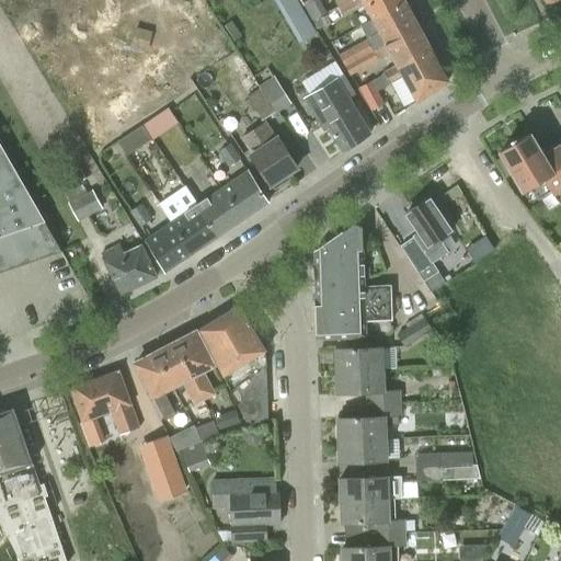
[(362,3),(371,21),(404,2),(403,0),(353,0),(347,3),(338,8),(342,14),(362,3)]
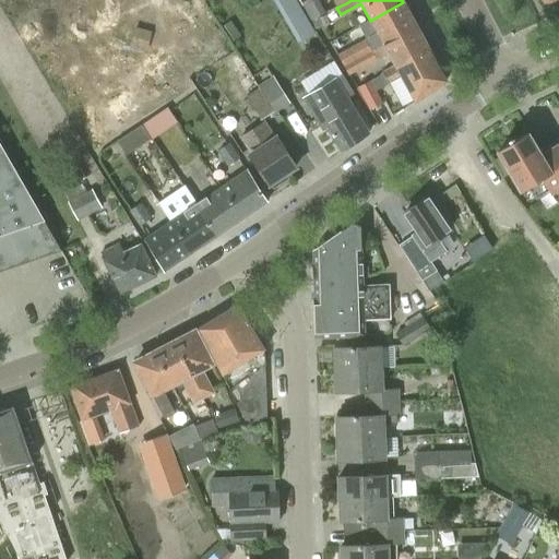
[(336,55),(343,67),(416,26),(403,2),(370,21),(377,33),(336,55)]
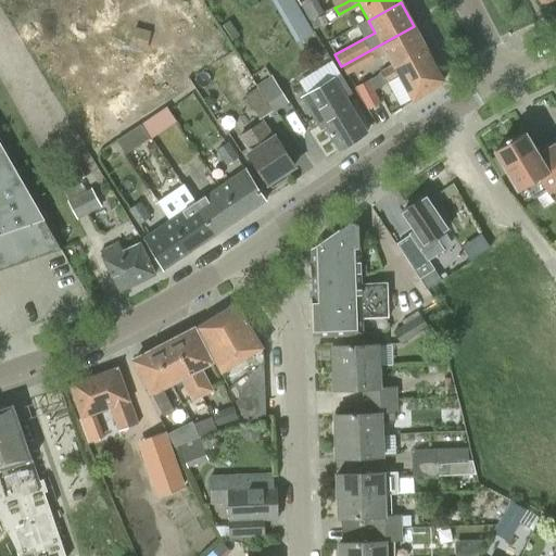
[(295,4),(279,13),(297,42),(313,33),(295,4)]
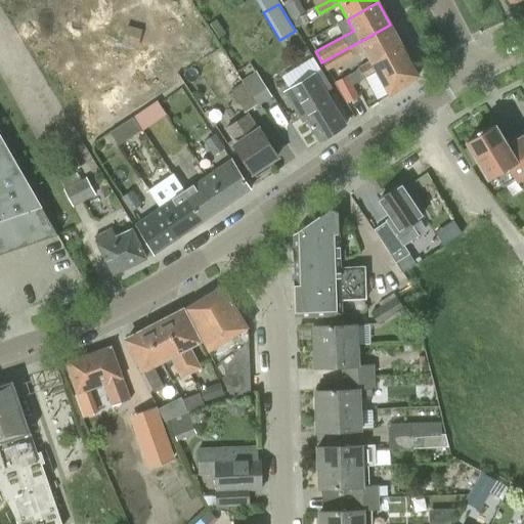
[(304,14),(292,22),(296,29),(308,23),(304,14)]
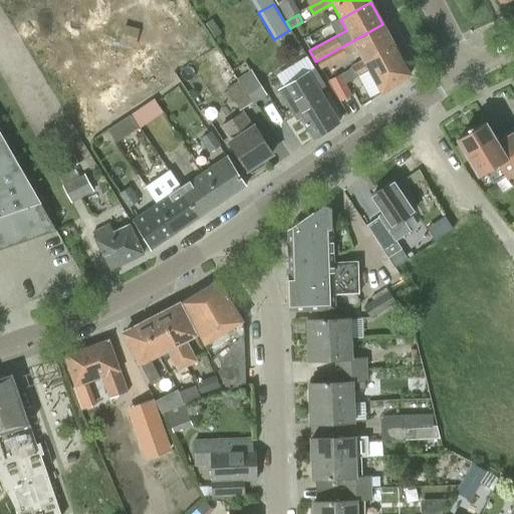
[(328,81),(329,82),(352,69),(351,66),(362,60),(364,63),(395,46),(382,24),(315,61),(320,70),(356,50),(362,59),(350,65),(348,70),(328,81)]
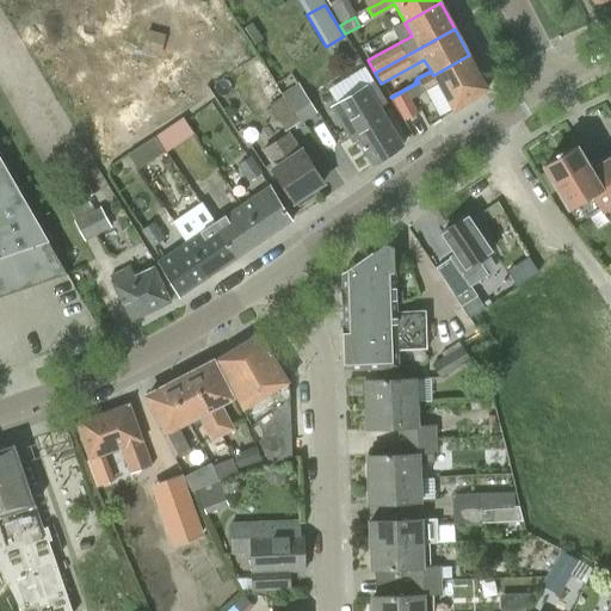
[(144,42),(141,56),(161,61),(165,47),(144,42)]
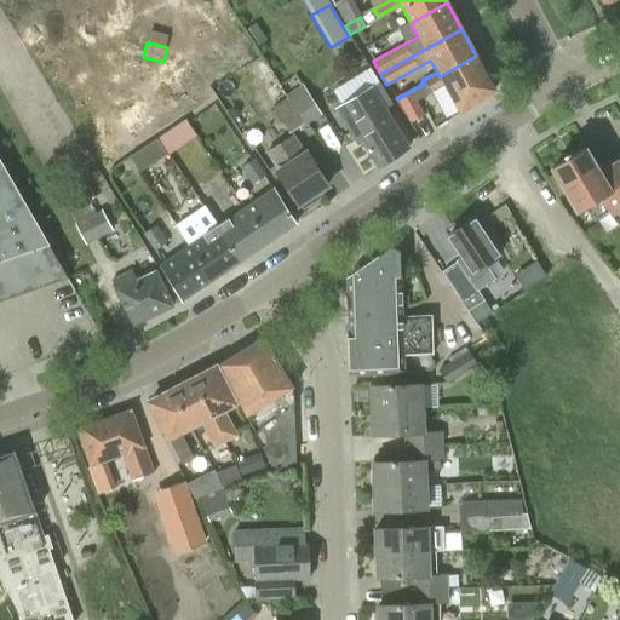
[(425,84),(397,99),(409,122),(424,115),(417,102),(445,86),(459,113),(495,90),(476,56),(440,76),(437,73),(424,80),(425,84)]
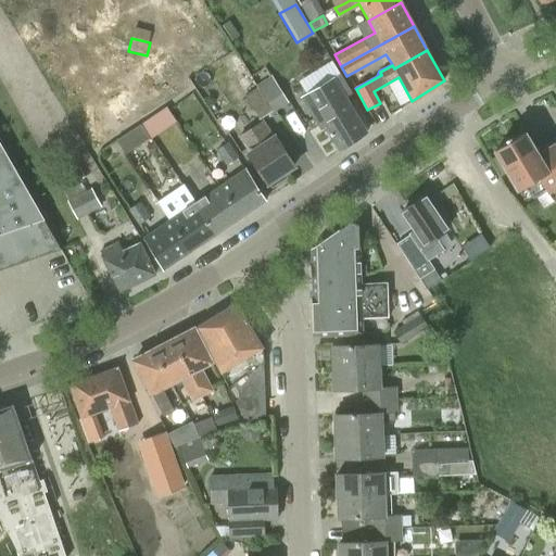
[(273,112),(256,86),(255,86),(248,74),(237,81),(245,96),(244,97),(260,121),(273,112)]
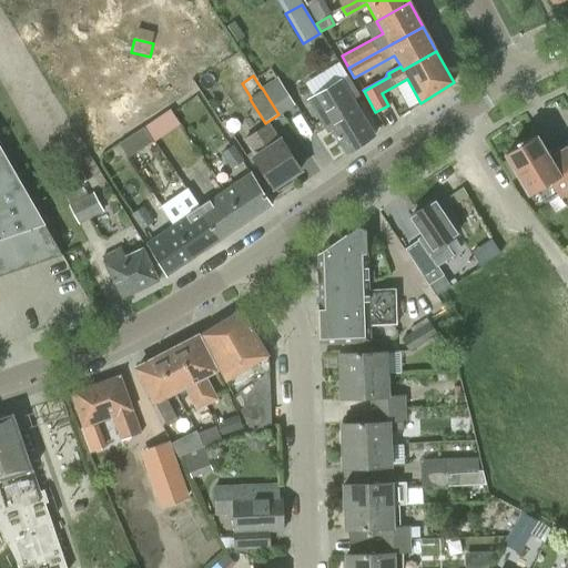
[(306,100),(327,133),(332,130),(346,153),(374,135),(352,100),(359,95),(347,77),(343,80),(342,79),(306,100)]
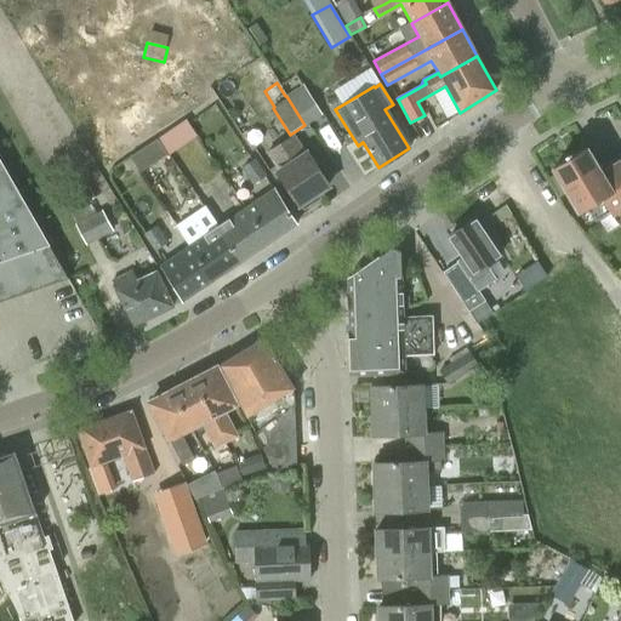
[(286,96),(305,125),(306,126),(322,115),(302,85),(286,96)]
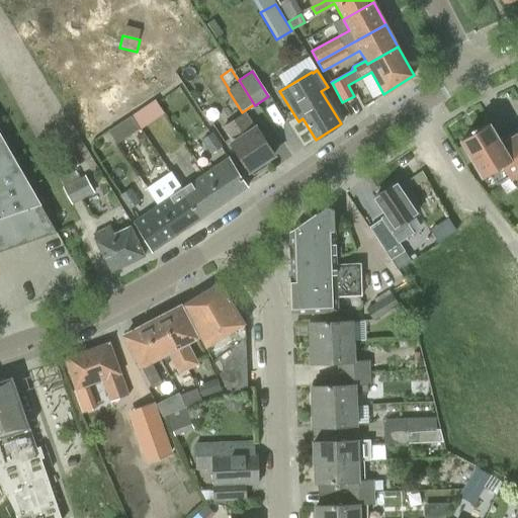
[(144,127),(168,113),(160,98),(135,112),(144,127)]
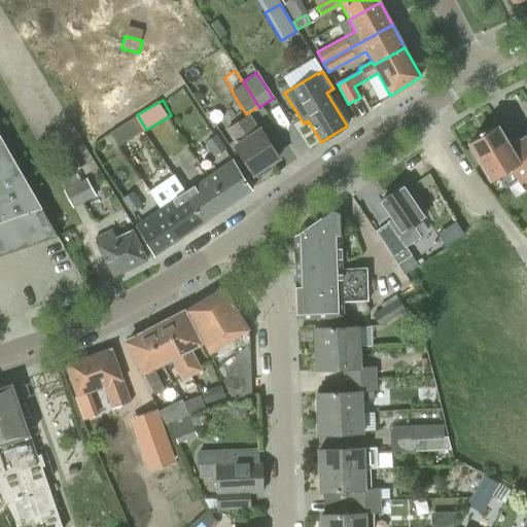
[(248,114),(226,130),(237,145),(235,146),(253,173),(254,175),(257,179),(272,169),(270,163),(278,156),(260,129),(258,130),(248,114)]
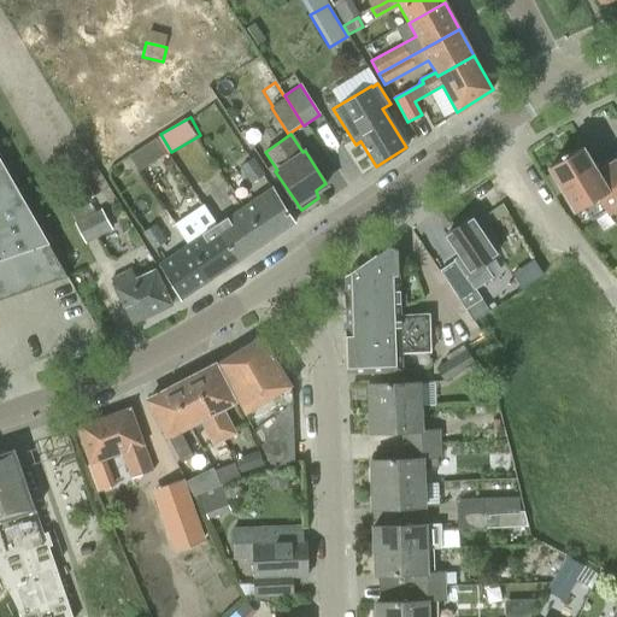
[(157,140),(145,147),(152,159),(165,152),(157,140)]
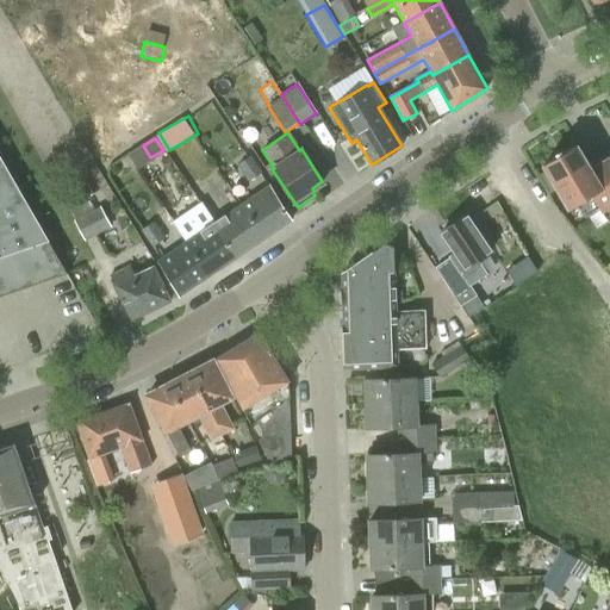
[(547,173),(539,178),(548,194),(558,190),(567,206),(571,205),(578,218),(601,205),(602,207),(608,204),(609,203),(586,165),(587,163),(576,145),(543,166),(547,173)]
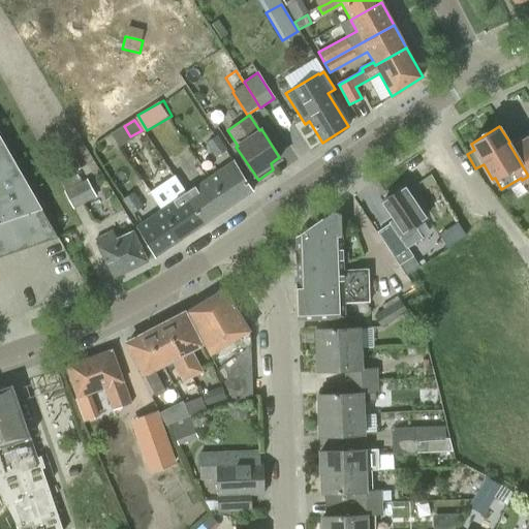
[(528,176),(527,177),(528,179),(528,134),(527,131),(509,142),(508,143),(528,176)]
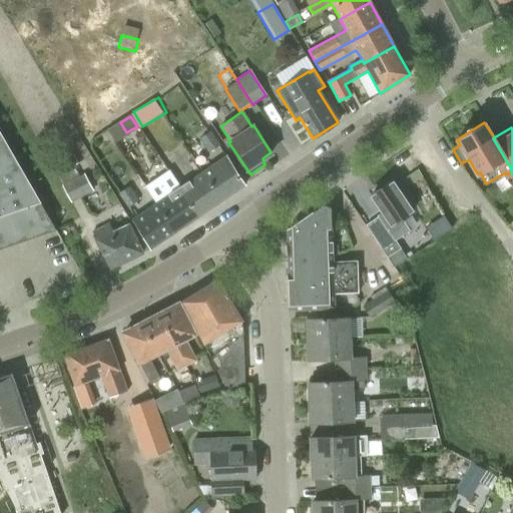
[(199,138),(208,153),(220,145),(210,131),(199,138)]
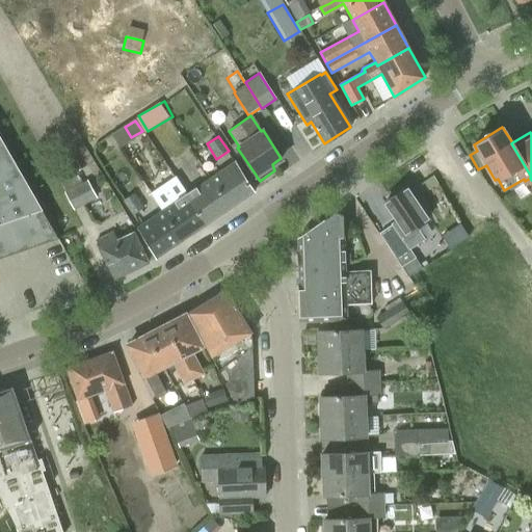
[(0,139),(0,253),(54,235),(0,139)]
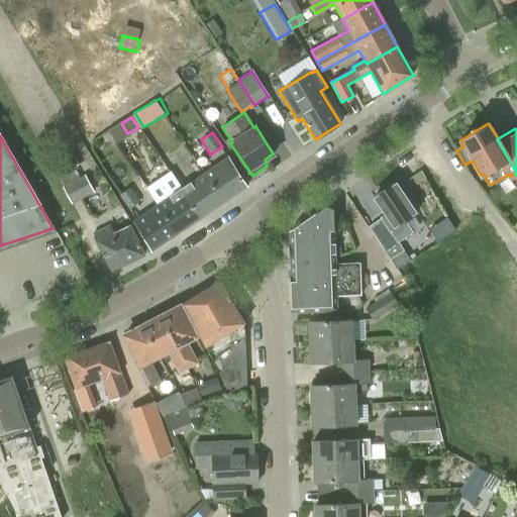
[(227,157),(204,173),(223,202),(247,186),(227,157)]
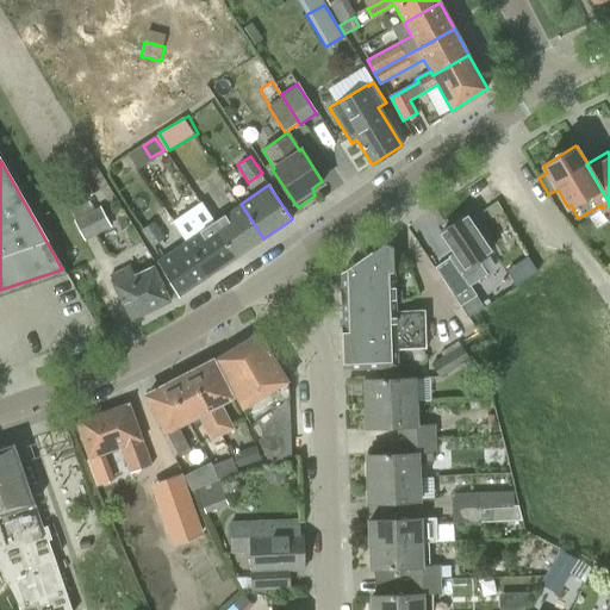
[(72,211),(75,219),(73,221),(85,242),(111,228),(100,206),(95,210),(91,200),(72,211)]
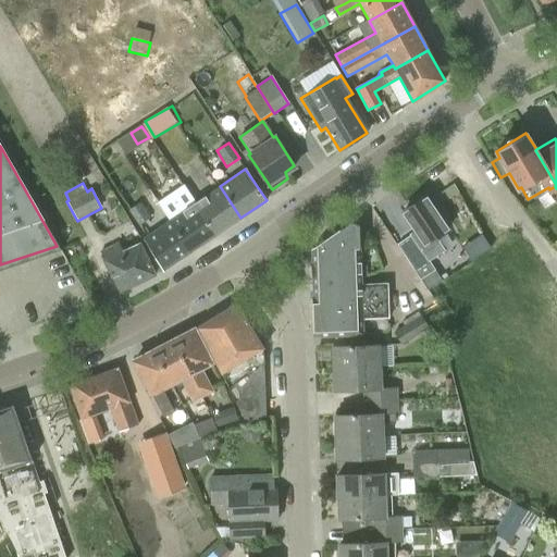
[(220,186),(195,203),(217,234),(240,218),(220,186)]
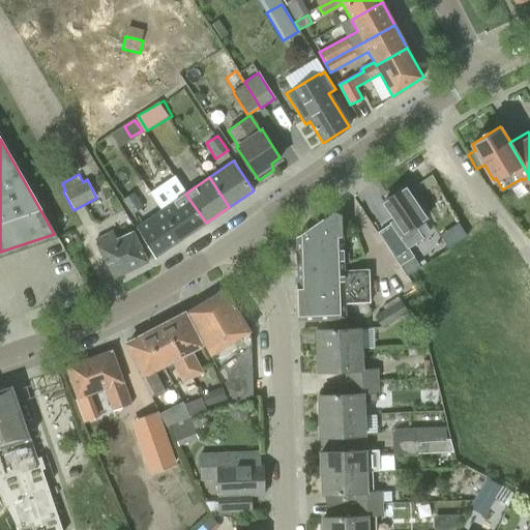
[(391,225),(378,233),(401,267),(414,258),(408,248),(423,239),(415,226),(427,218),(425,217),(405,187),(400,192),(396,186),(385,194),(388,199),(383,202),(395,221),(390,224),(391,225)]
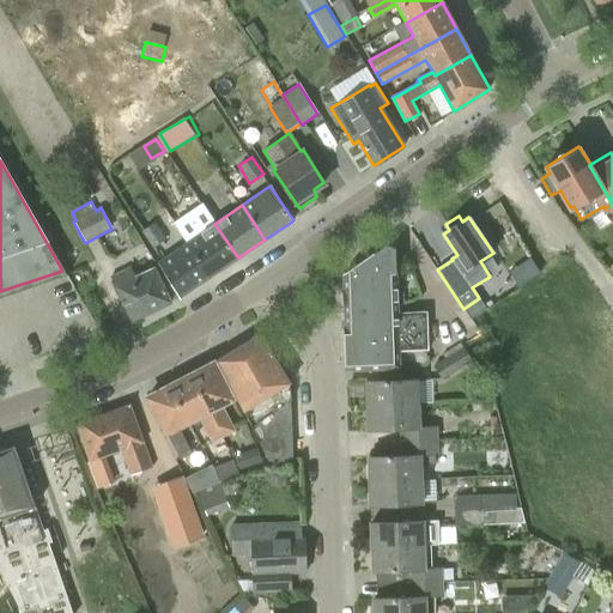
[(141,232),(152,249),(165,240),(155,223),(141,232)]
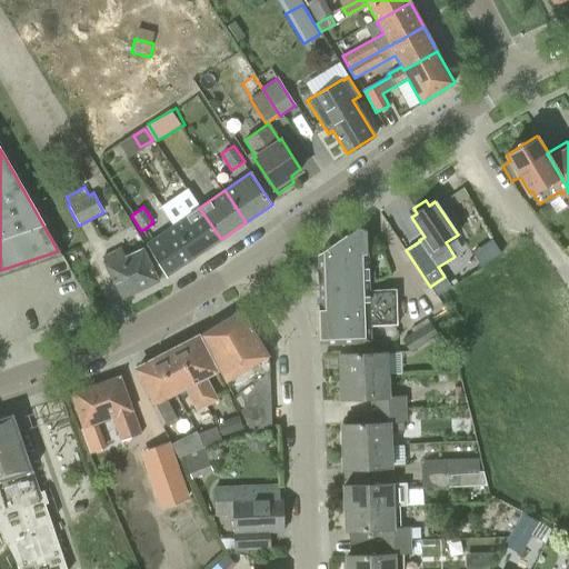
[(199,208),(173,225),(195,257),(221,239),(199,208)]
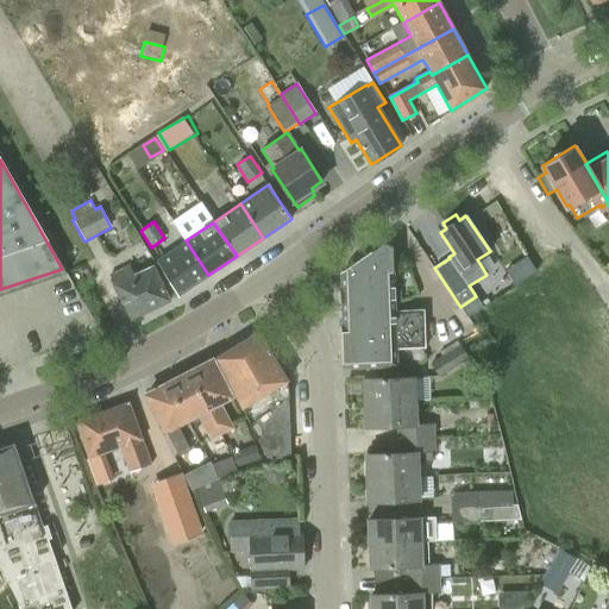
[(208,275),(186,240),(157,261),(180,294),(208,275)]
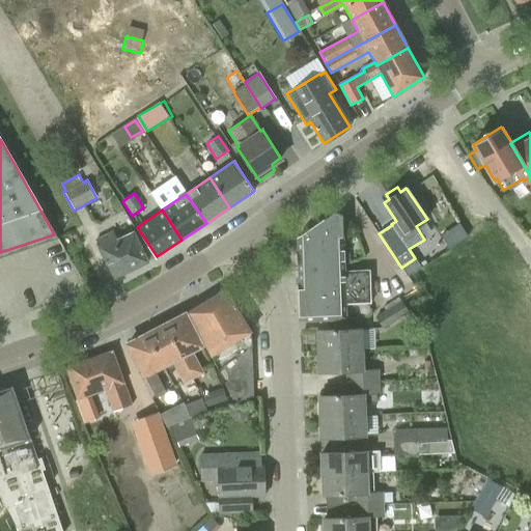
[(369,271),(343,272),(342,216),(335,213),(297,239),(300,319),(345,318),(345,305),(361,304),(370,303),(369,271)]
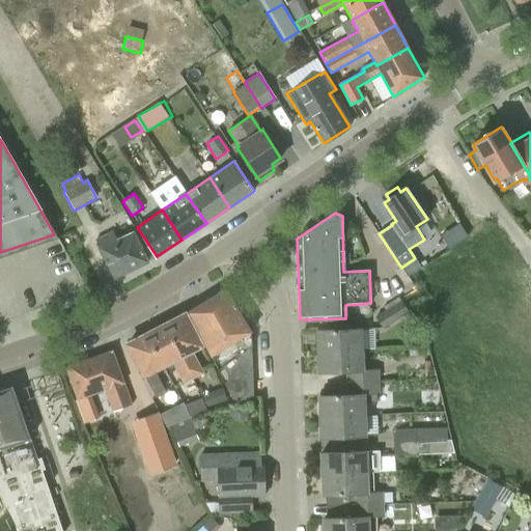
[(134,231),(117,240),(114,232),(96,241),(114,278),(148,261),(134,231)]
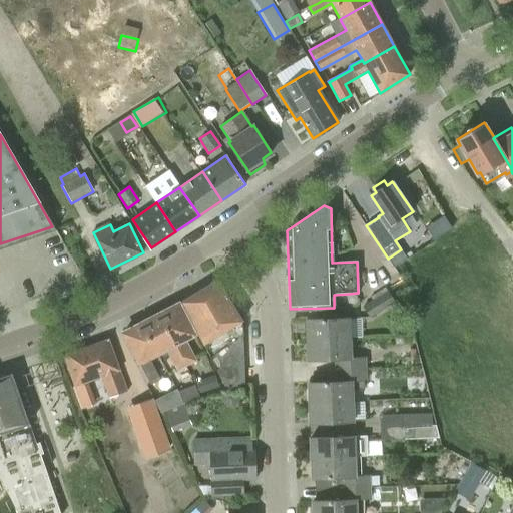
[(401,249),(388,259),(394,269),(407,260),(401,249)]
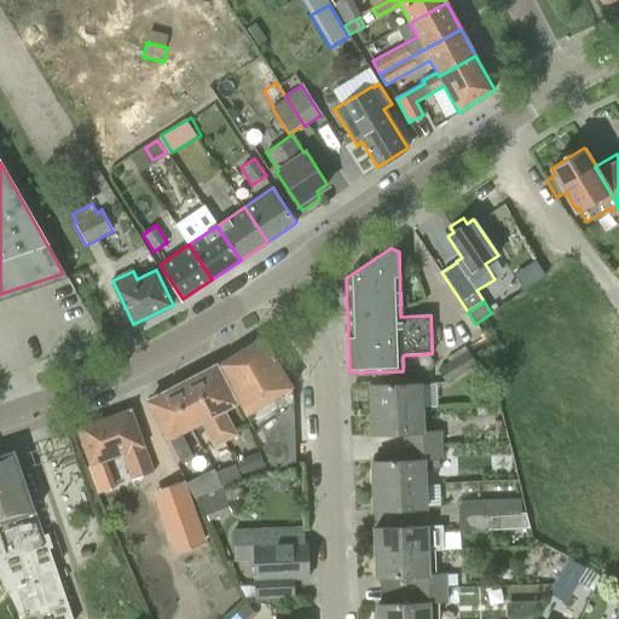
[(293,388),(262,339),(220,364),(273,472),(295,464),(291,388),(293,388)]
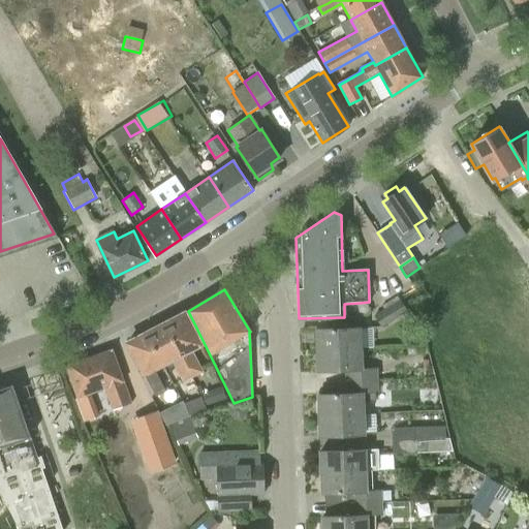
[(407,311),(400,300),(374,315),(381,328),(407,311)]
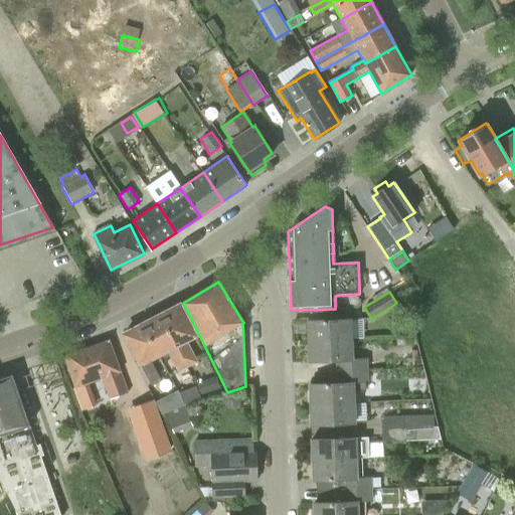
[(179,305),(159,316),(187,368),(198,362),(186,340),(195,336),(179,305)]
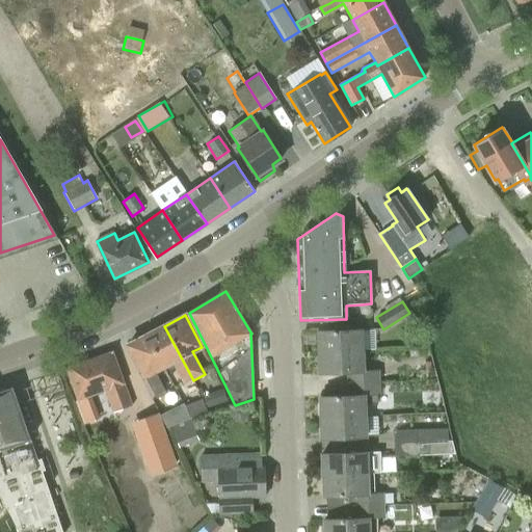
[(164,326),(144,337),(161,368),(171,363),(183,386),(193,380),(164,326)]
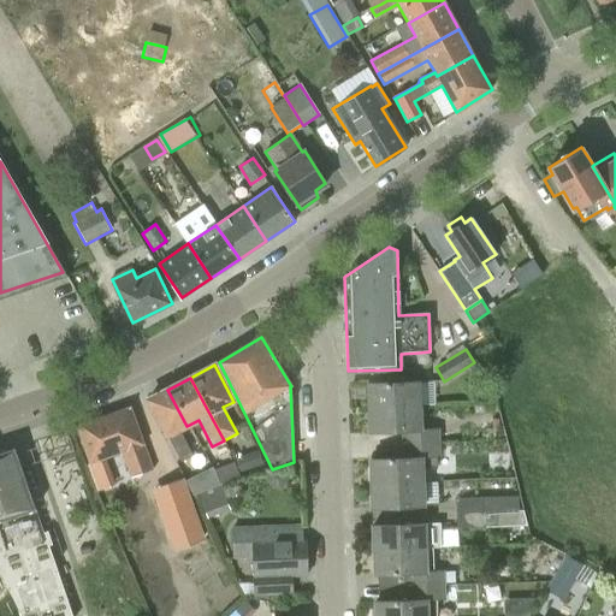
[(367,384),(367,407),(420,406),(419,383),(367,384)]
